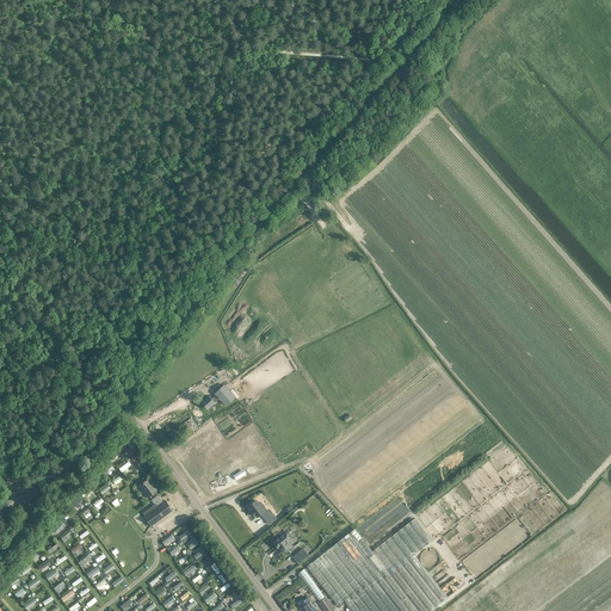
[(236,273),(233,277),(238,279),(240,276),(240,277),(244,272),(244,271),(245,270),(240,266),(239,269),(236,273)]
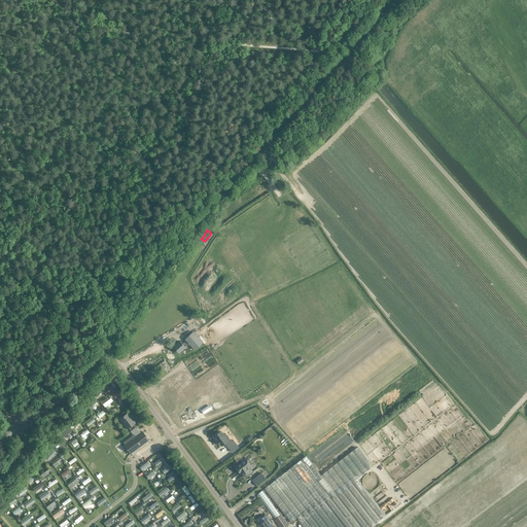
[(203,343),(194,331),(185,340),(186,341),(183,344),(180,341),(174,347),(179,353),(185,347),(189,343),(196,350),(203,343)]
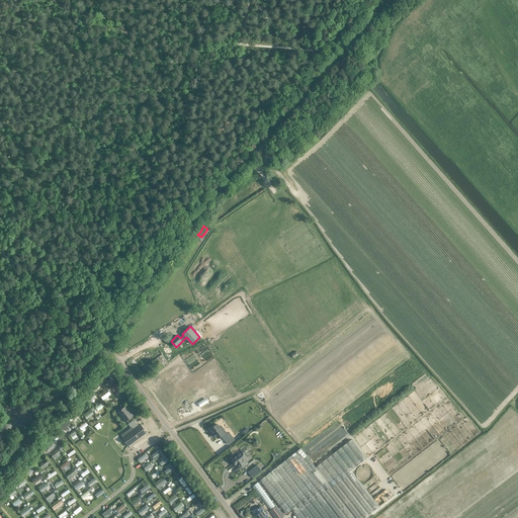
[(105,371),(111,380),(114,378),(108,369),(105,371)]
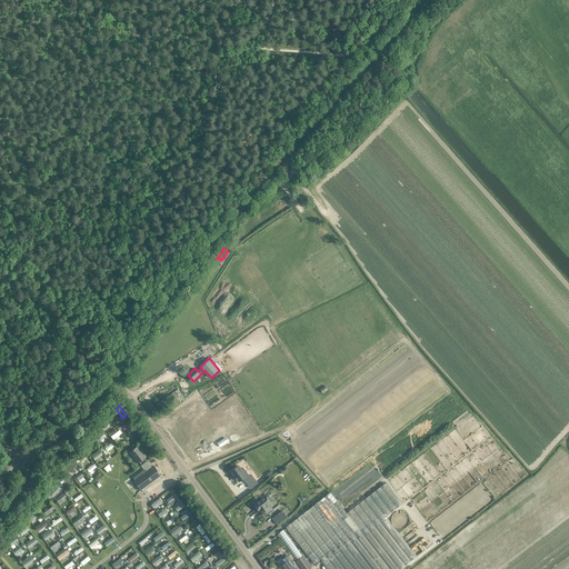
[(109,418),(101,426),(105,429),(112,421),(109,418)]
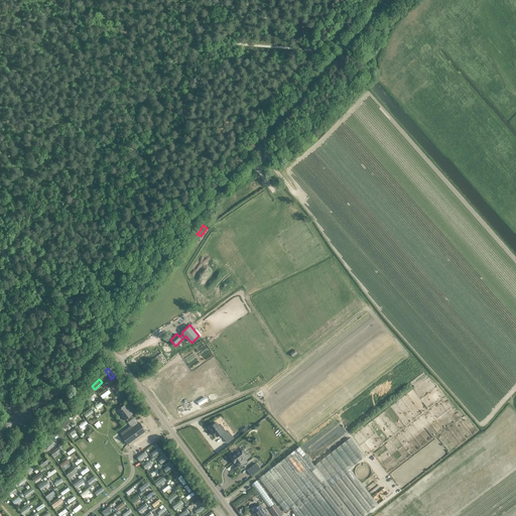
[(112,386),(117,394),(120,392),(115,384),(112,386)]
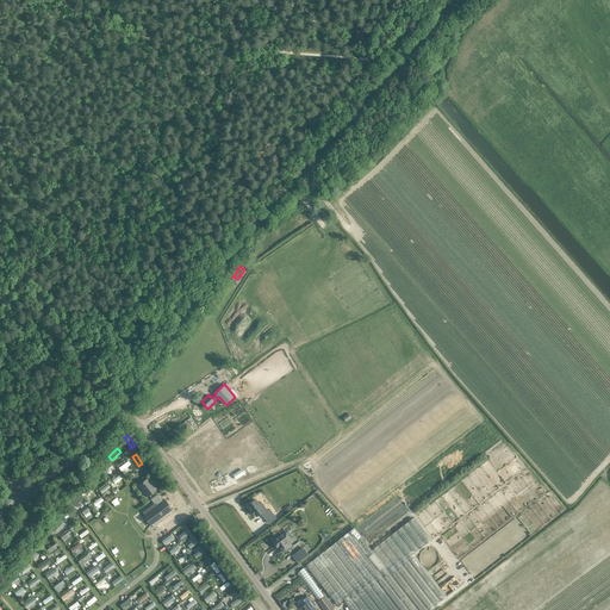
[(128,461),(119,468),(122,472),(130,465),(128,461)]
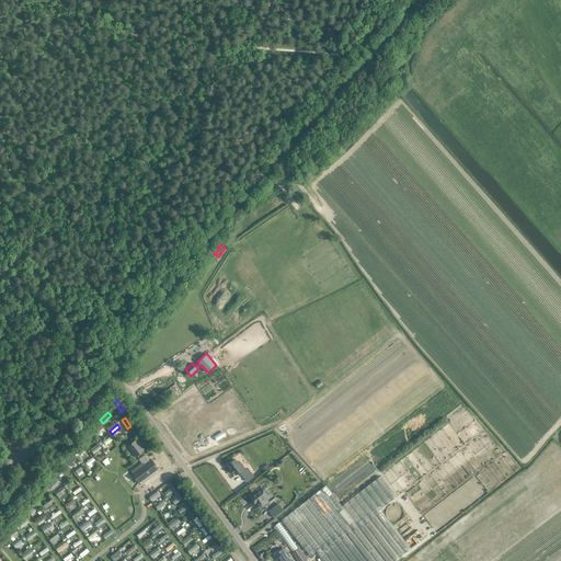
[(224,432),(215,437),(217,441),(226,435),(224,432)]
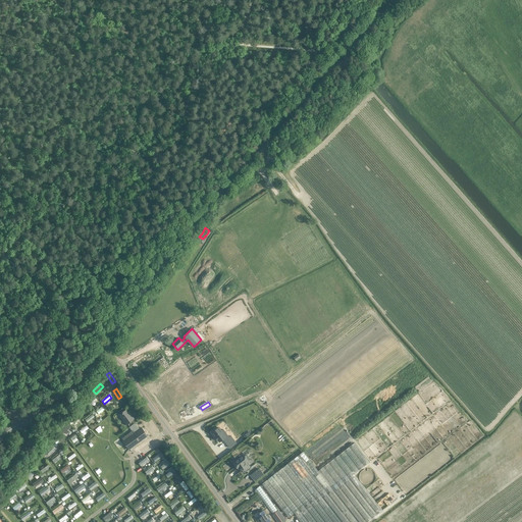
[(84,404),(77,411),(81,414),(87,407),(84,404)]
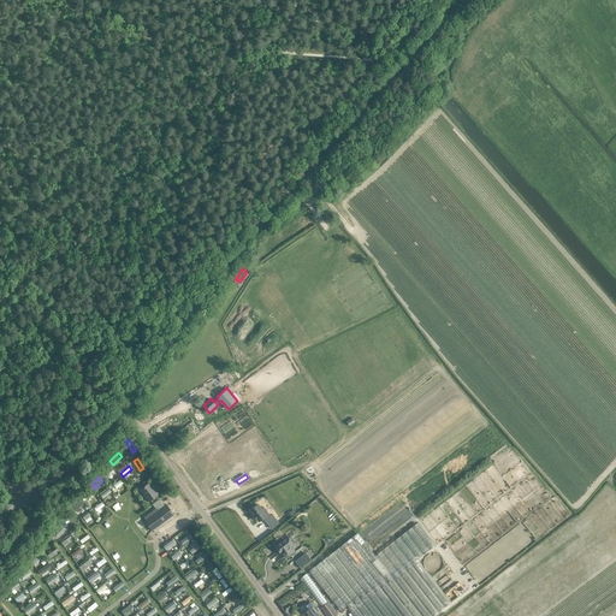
[(154,489),(153,489),(149,484),(141,490),(149,502),(159,495),(154,489)]
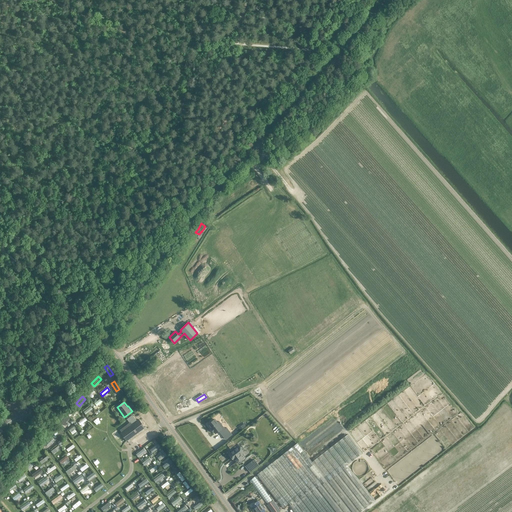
[(74,407),(68,413),(70,416),(77,409),(74,407)]
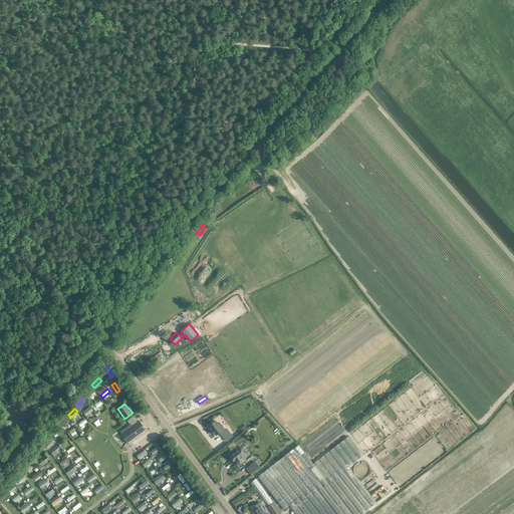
[(90,409),(83,414),(85,417),(92,411),(90,409)]
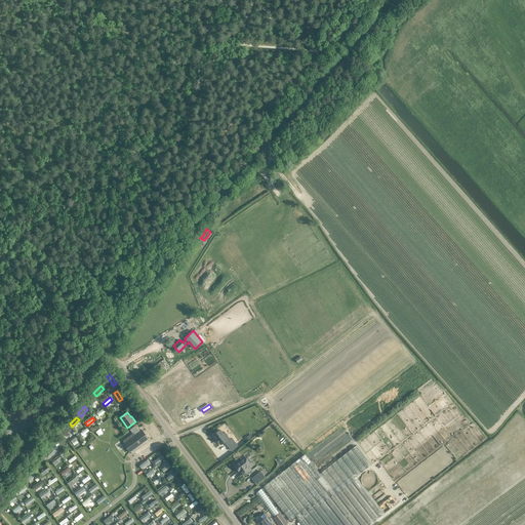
[(69,426),(62,433),(65,436),(72,429),(69,426)]
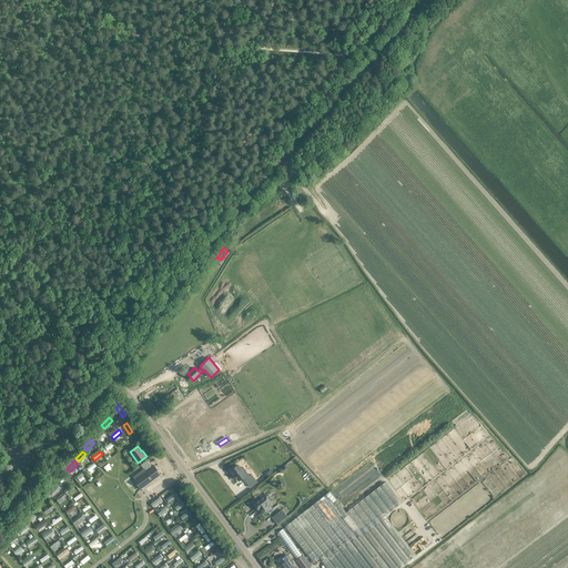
[(143,468),(144,469),(133,477),(135,479),(134,480),(141,489),(161,474),(154,465),(152,467),(146,460),(141,465),(143,468)]
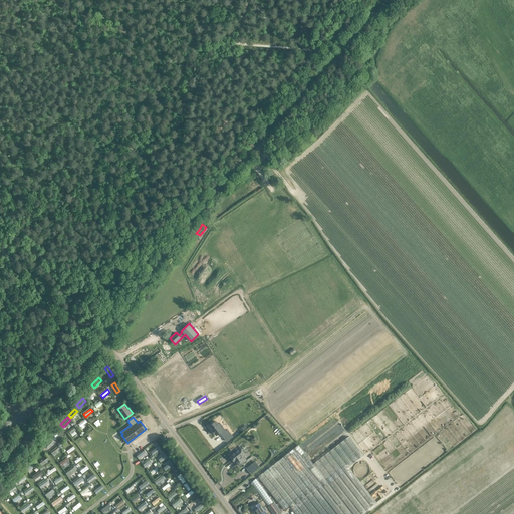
[(215,434),(216,435),(220,433),(226,441),(233,437),(228,430),(226,431),(220,423),(218,425),(216,421),(209,426),(212,430),(215,434)]
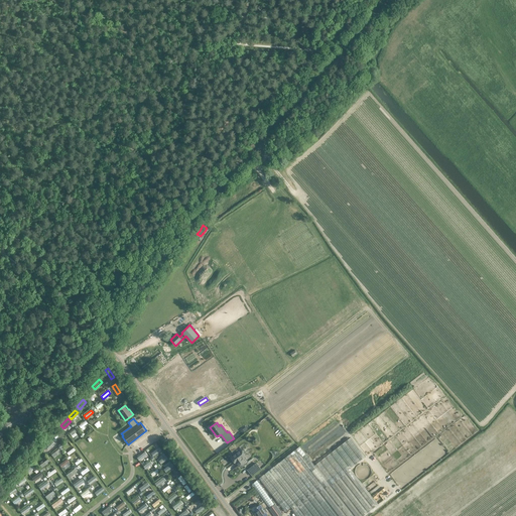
[(59,430),(53,436),(55,439),(62,433),(59,430)]
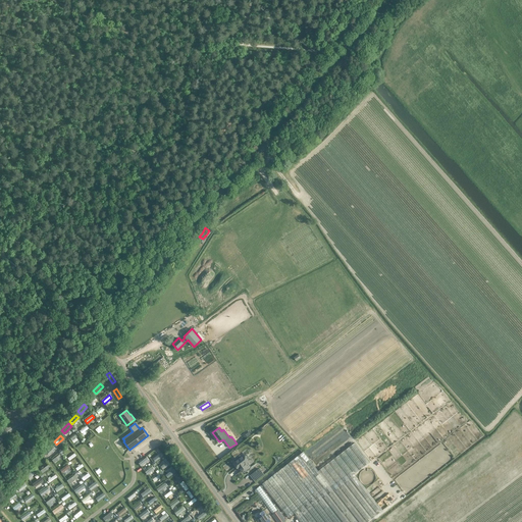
[(300,521),(299,521),(366,521),(382,510),(354,474),(369,462),(354,442),(318,471),(303,452),(262,484),(289,518),(294,514),(300,521)]
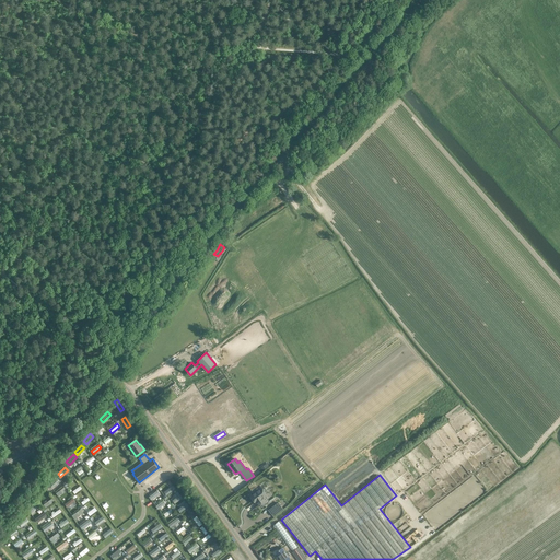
[(56,479),(49,486),(53,489),(59,481),(56,479)]
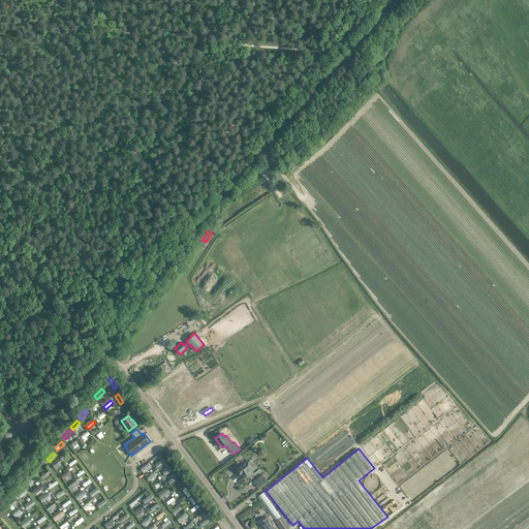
[(75,459),(67,465),(70,468),(78,462),(75,459)]
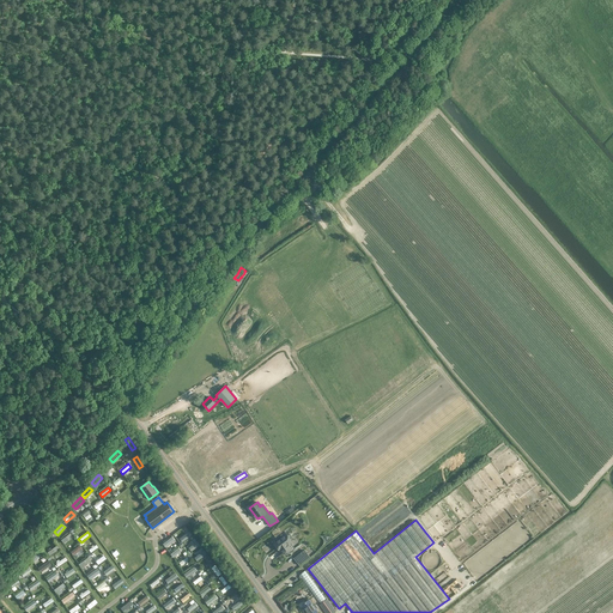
[(70,533),(61,540),(64,544),(73,536),(70,533)]
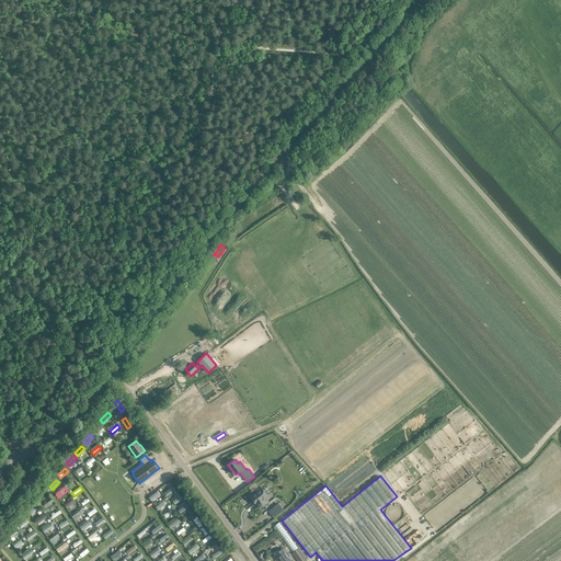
[(173,488),(164,494),(167,497),(175,490),(173,488)]
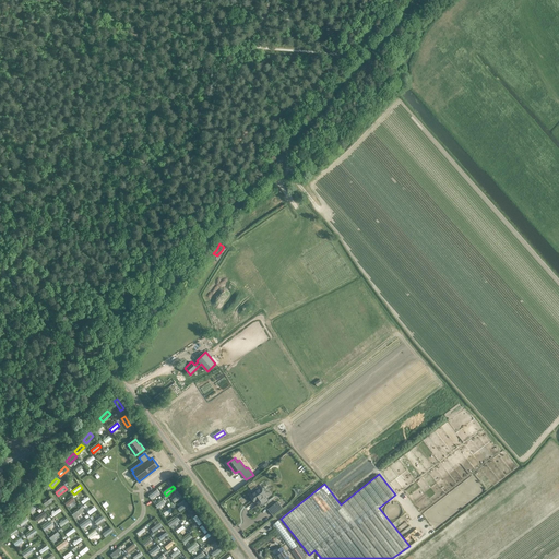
[(253,490),(254,492),(250,496),(254,501),(256,501),(257,501),(259,504),(260,503),(261,506),(269,500),(264,495),(265,494),(268,491),(263,486),(261,488),(261,487),(258,489),(257,488),(253,490)]
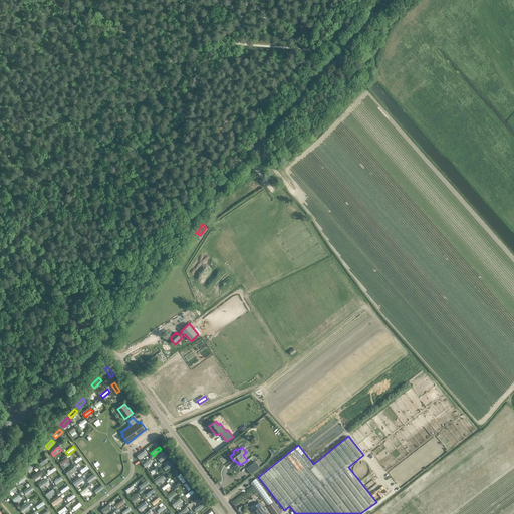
[(145,451),(137,457),(139,460),(147,454),(145,451)]
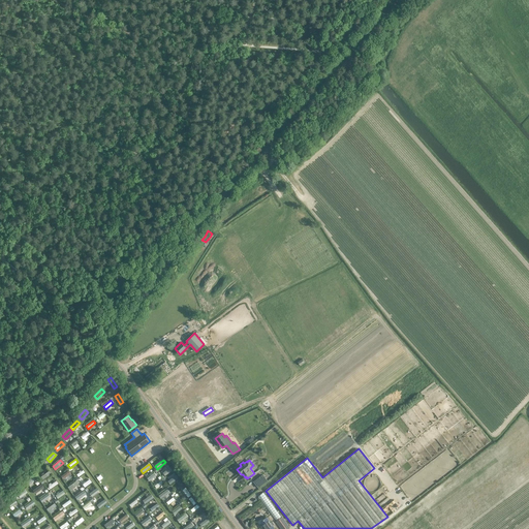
[(170,468),(163,473),(165,476),(173,471),(170,468)]
